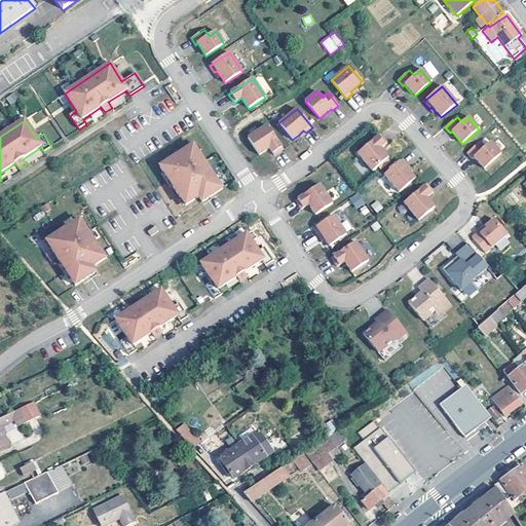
[(267,125),(248,138),(259,155),(268,149),(269,148),(274,155),(284,150),(267,125)]
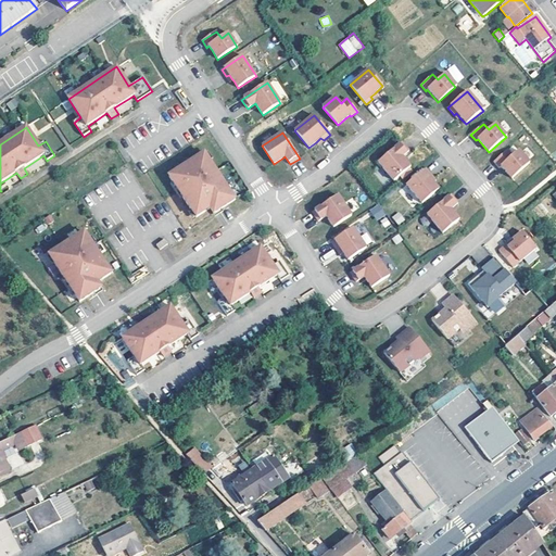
[(402,142),(378,162),(394,181),(411,167),(403,159),(402,158),(409,151),(402,142)]
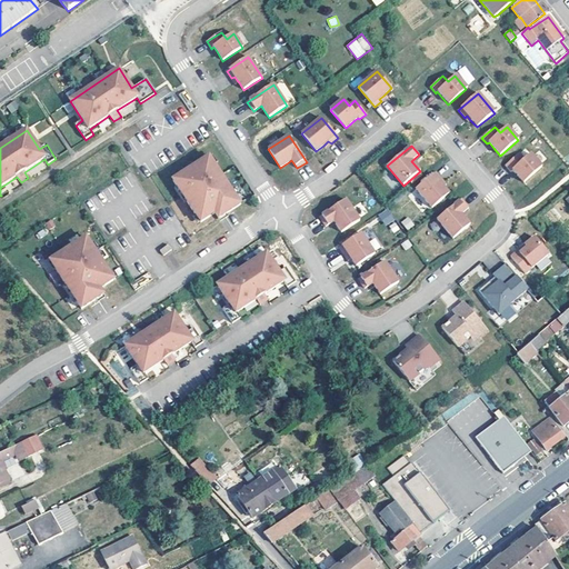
[(540,168),(529,155),(522,160),(517,155),(505,166),(509,172),(511,170),(516,176),(522,183),(540,168)]
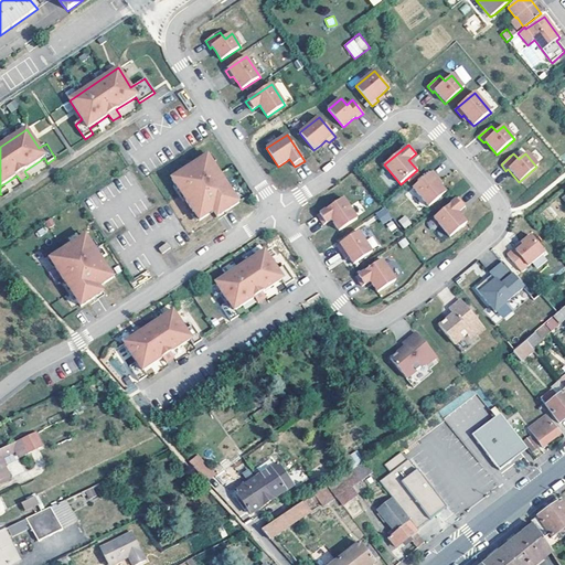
[(208,156),(171,179),(199,221),(213,212),(216,217),(221,215),(238,203),(208,156)]
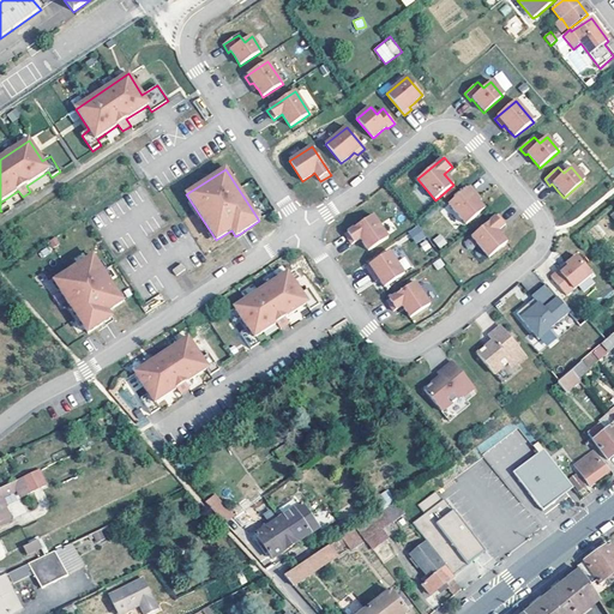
[(470,186),(449,204),(465,226),(485,210),(479,203),(475,198),(474,196),(476,194),(470,186)]
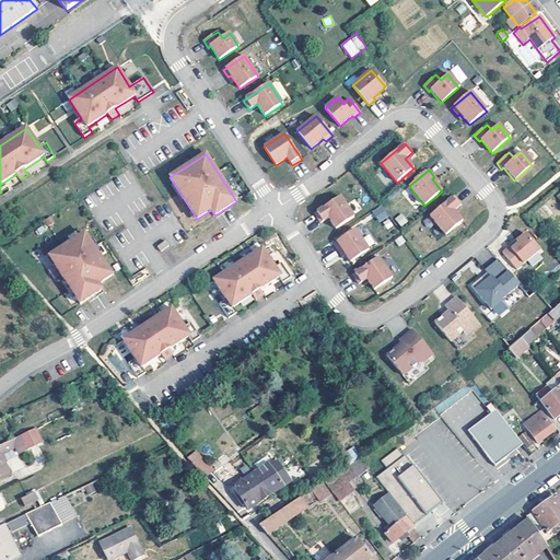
[(462,205),(454,196),(430,216),(446,235),(463,221),(455,212),(454,211),(462,205)]
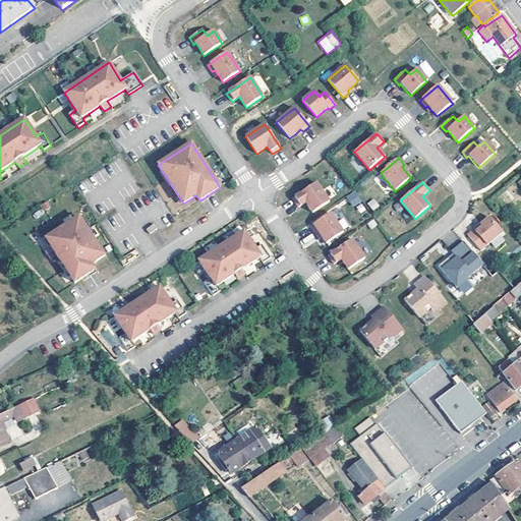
[(329,203),(315,183),(292,199),(297,208),(305,204),(306,205),(311,214),(329,203)]
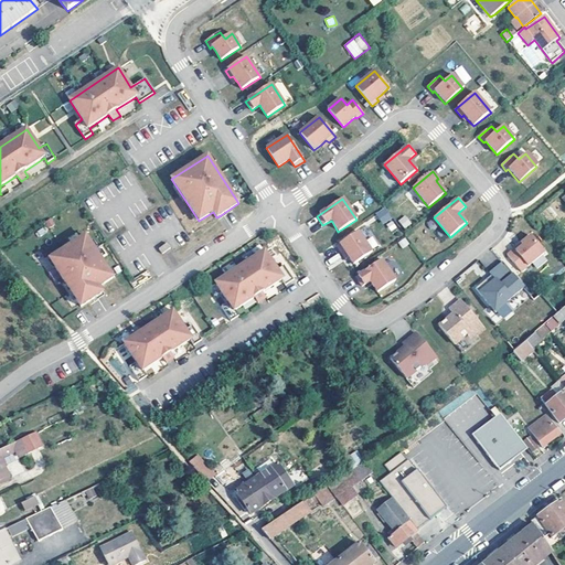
[(385,206),(375,213),(382,224),(393,219),(385,206)]
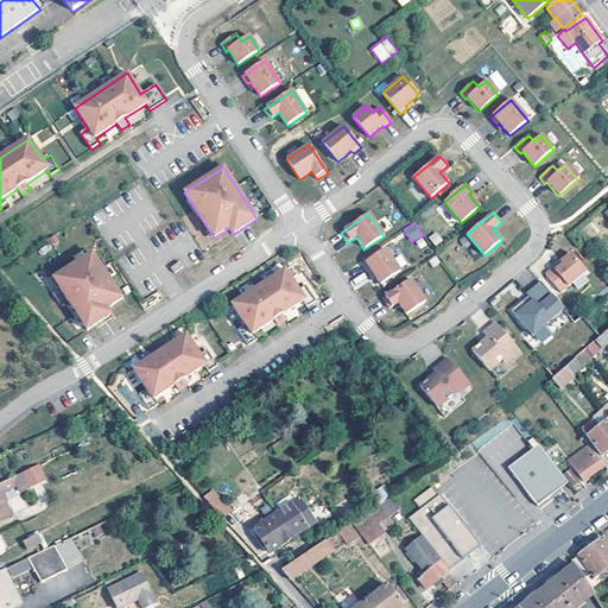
[(434,246),(443,241),(438,232),(429,235),(434,246)]
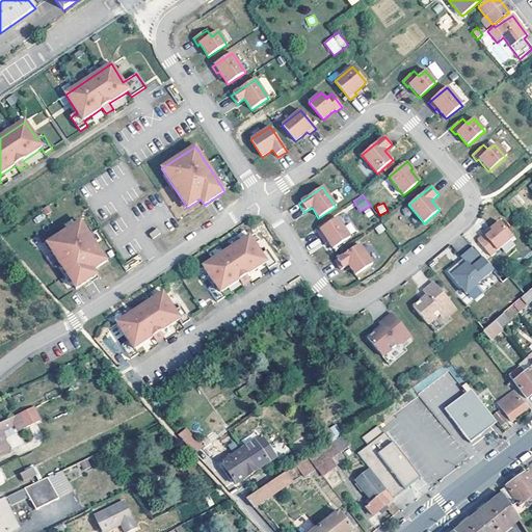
[(338,218),(317,232),(322,239),(324,237),(327,241),(328,242),(333,249),(350,238),(338,218)]
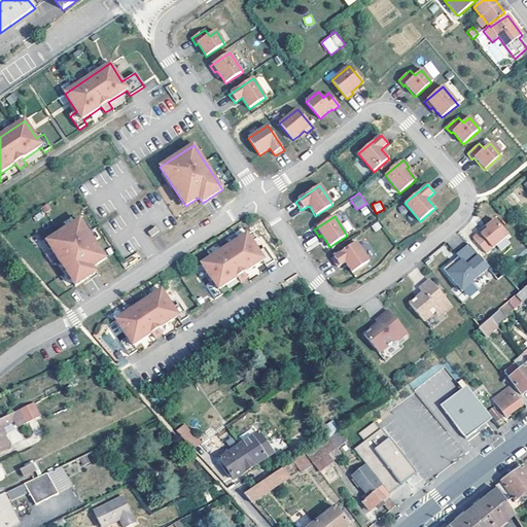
[(79,220),(46,242),(76,286),(93,275),(96,273),(93,268),(106,259),(79,220)]
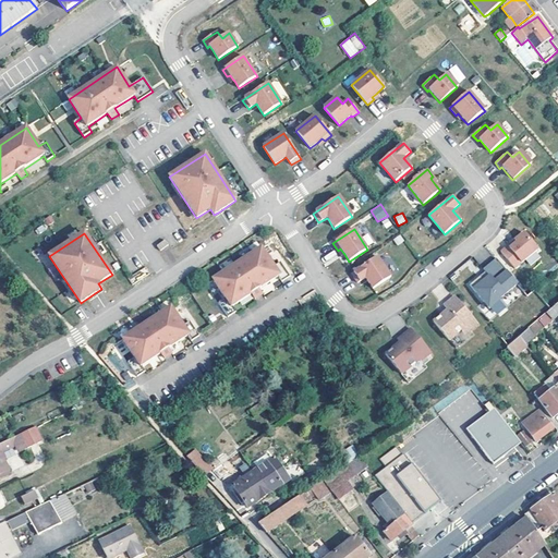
[(507,247),(499,253),(513,270),(536,252),(523,234),(513,242),(516,244),(513,246),(509,250),(507,247)]
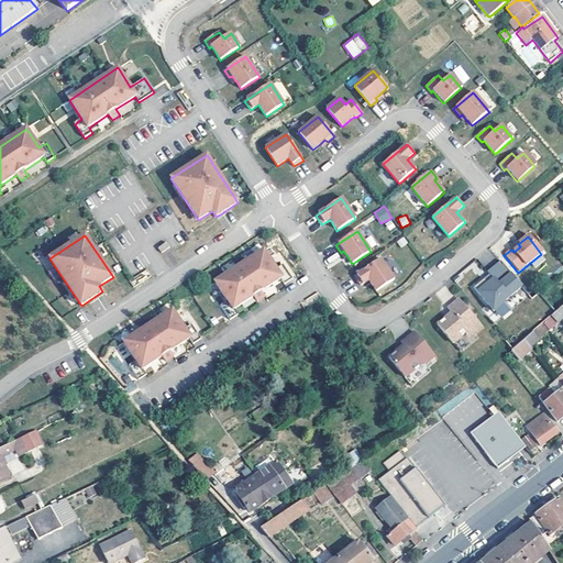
[(170,249),(166,243),(157,249),(162,254),(170,249)]
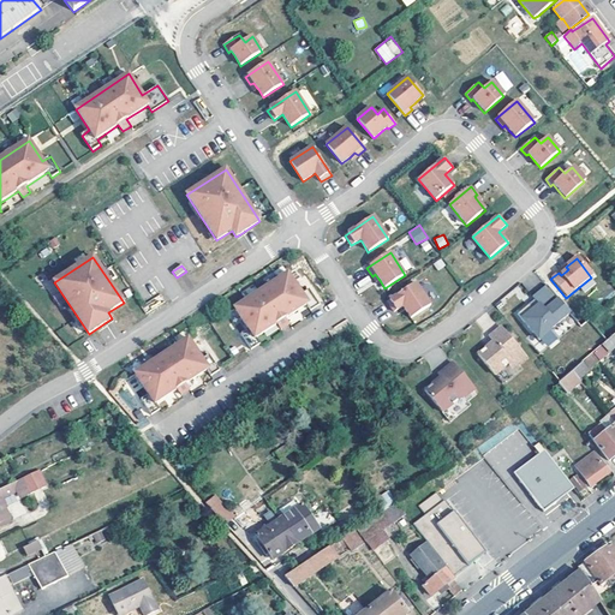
[(288,273),(234,309),(249,329),(240,334),(251,350),(260,344),(256,338),(278,324),(281,330),(286,328),(290,324),(286,318),(306,304),(311,311),(320,305),(309,290),(302,294),(288,273)]
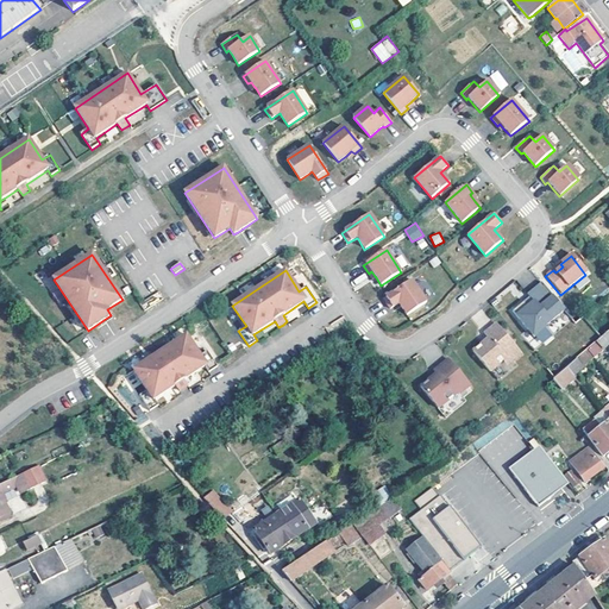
[(412,280),(384,299),(390,308),(399,303),(400,305),(407,315),(427,302),(412,280)]
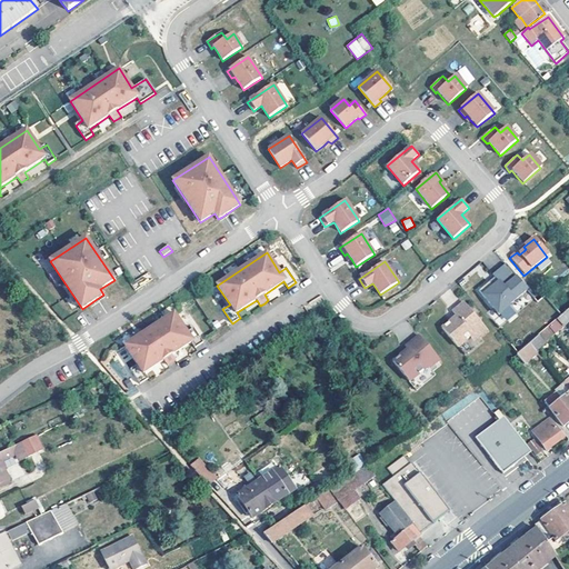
[(505,265),(492,275),(495,278),(496,280),(491,285),(489,281),(478,291),(498,316),(509,307),(508,306),(527,290),(505,265)]
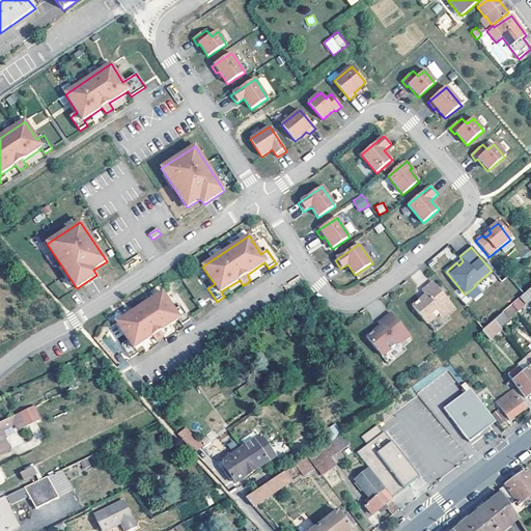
[(454,308),(432,282),(422,290),(426,296),(421,300),(421,299),(413,306),(427,324),(443,311),(446,314),(454,308)]
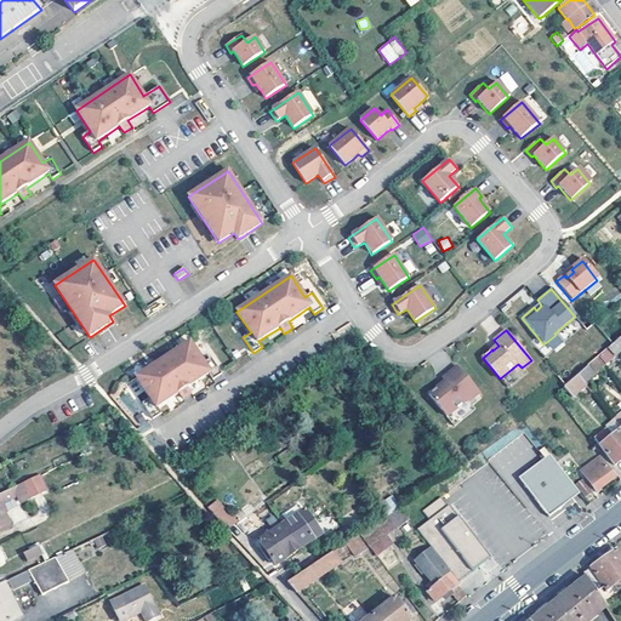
[(620,348),(620,339),(620,337),(611,345),(607,348),(614,355),(620,348)]
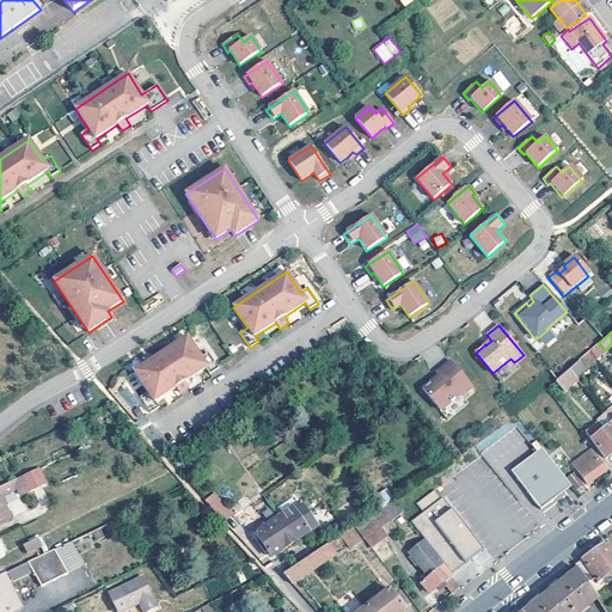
[(188,337),(134,372),(147,392),(140,398),(151,414),(159,408),(155,402),(176,387),(181,393),(184,391),(189,389),(184,383),(206,368),(209,374),(219,368),(208,353),(201,357),(188,337)]
